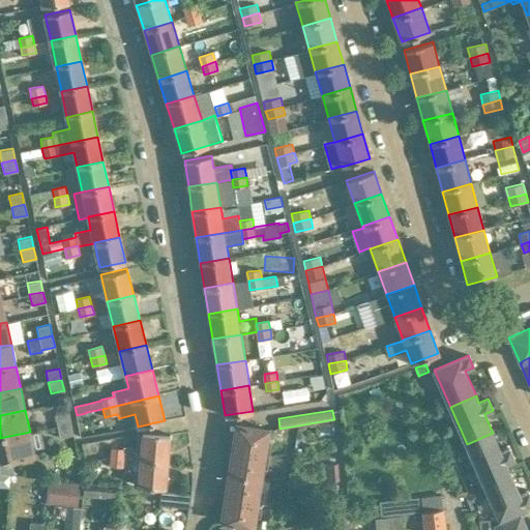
[(70,423),(68,412),(55,415),(57,427),(70,423)]
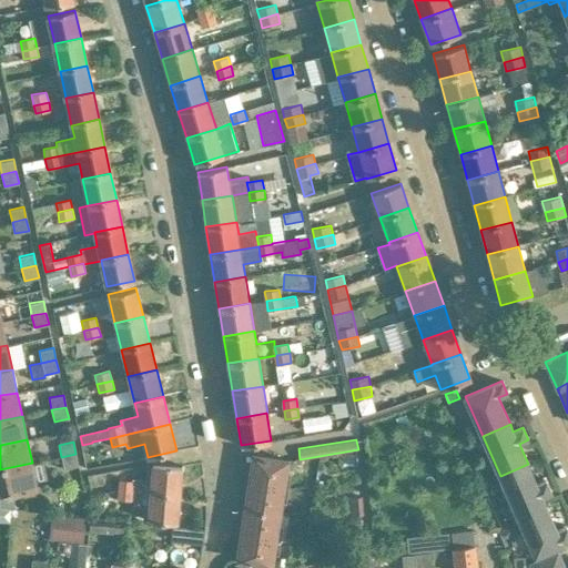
[(97,467),(92,443),(82,445),(88,469),(97,467)]
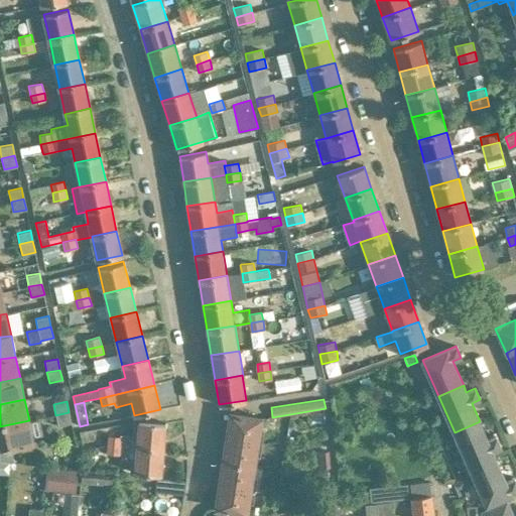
[(72,423),(69,412),(55,415),(58,426),(72,423)]
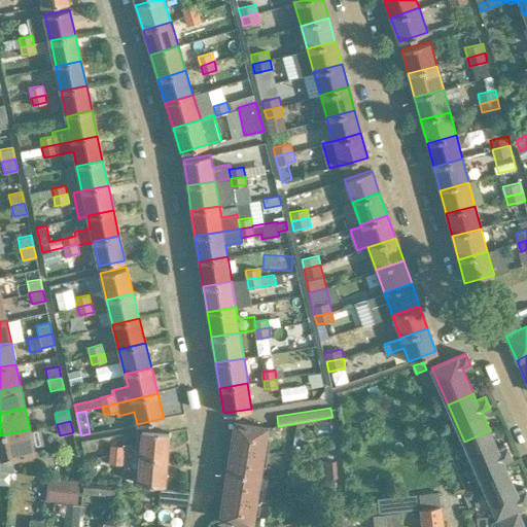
[(264,453),(267,427),(268,426),(234,421),(230,448),(264,453)]
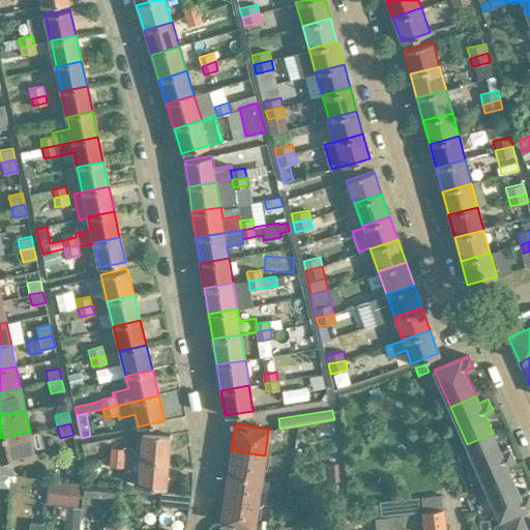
[(34,454),(30,432),(0,438),(0,462),(24,458),(25,460),(32,459),(31,455),(34,454)]
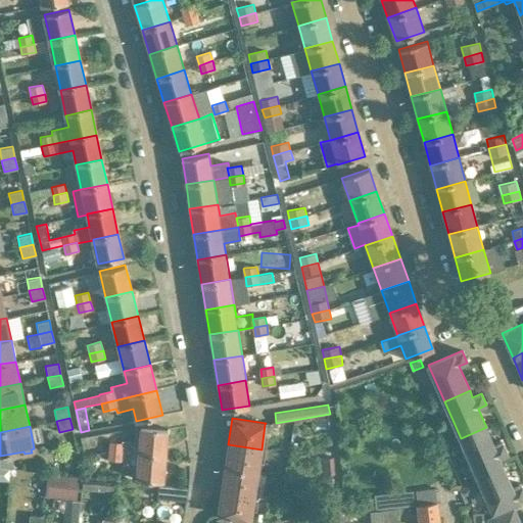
[(164,456),(168,429),(141,427),(141,429),(137,429),(135,441),(122,440),(122,442),(110,441),(109,452),(123,453),(123,452),(132,453),(132,454),(164,456)]
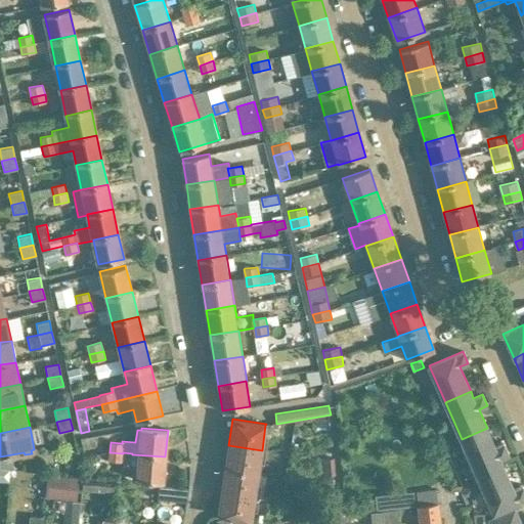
[(509,454),(504,443),(494,446),(487,428),(462,439),(478,476),(503,465),(499,459),(509,454)]
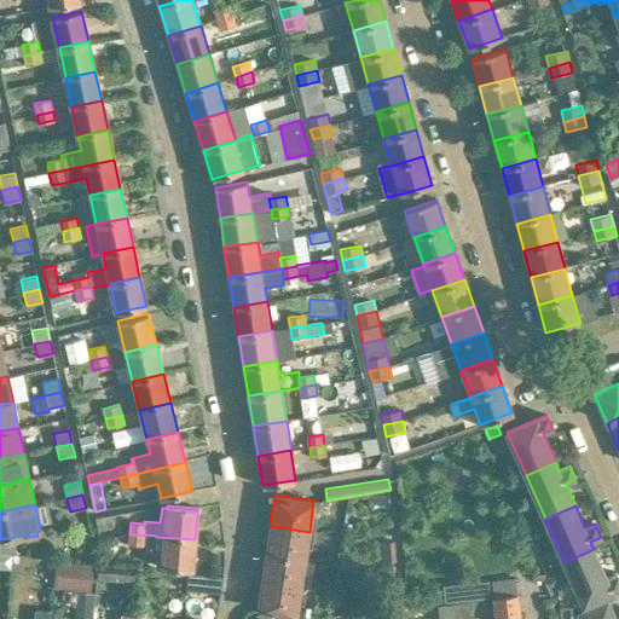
[(113,538),(108,516),(108,515),(97,519),(100,541),(113,538)]
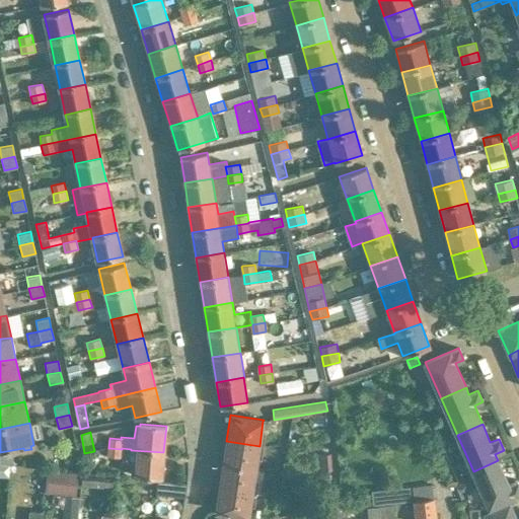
[(409,468),(430,460),(422,440),(400,449),(409,468)]
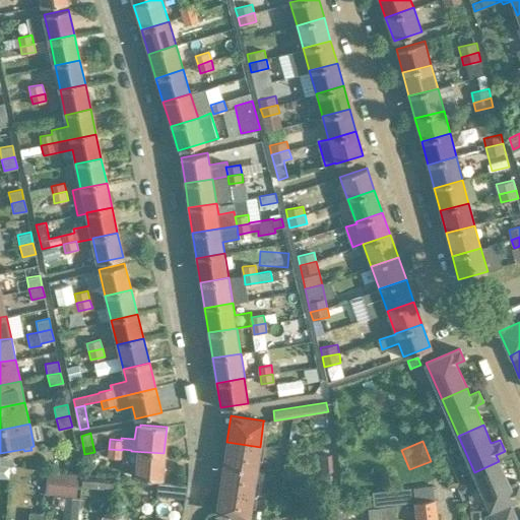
[(256,470),(260,447),(226,442),(223,465),(256,470)]
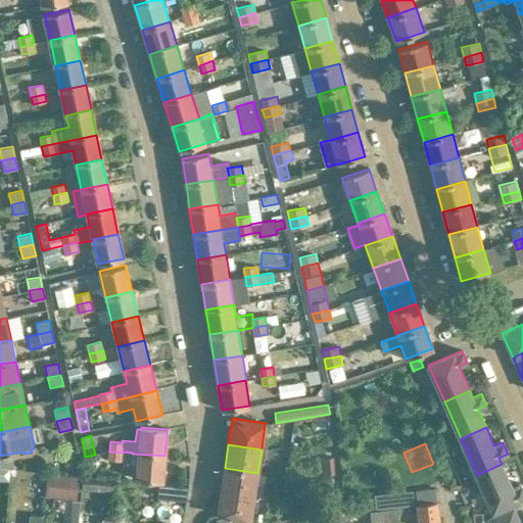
[(65,450),(62,457),(63,467),(69,472),(77,470),(79,466),(77,454),(73,449),(65,450)]
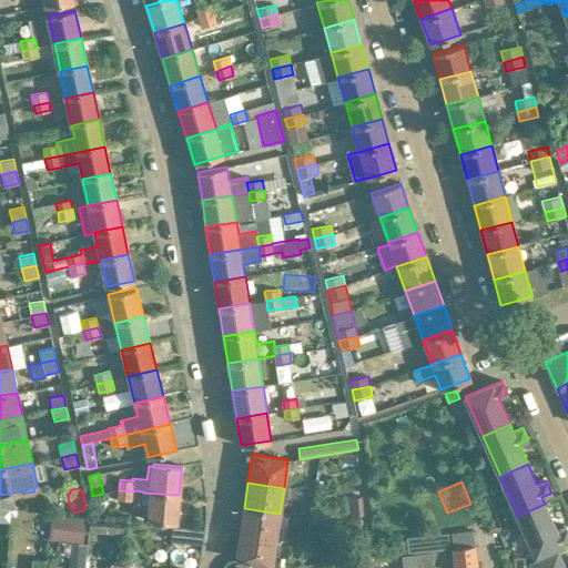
[(132,500),(133,492),(119,490),(118,499),(132,500)]
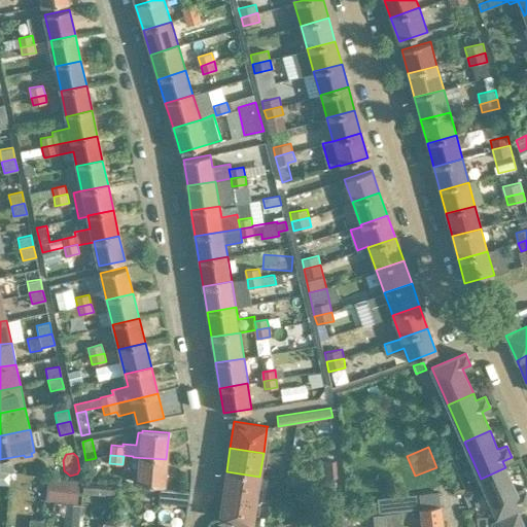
[(164,485),(166,459),(133,457),(133,467),(138,468),(137,483),(164,485)]
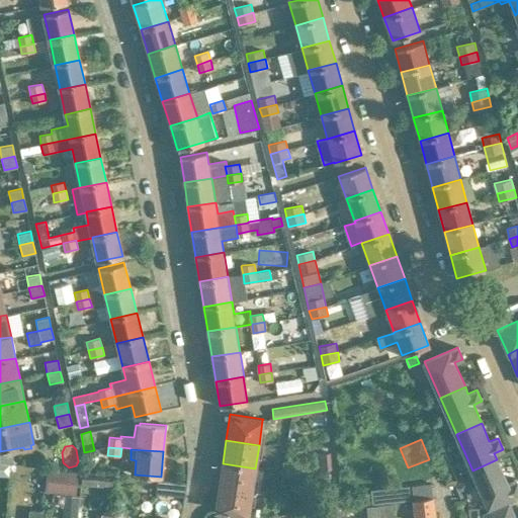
[(332,469),(330,452),(319,453),(320,470),(332,469)]
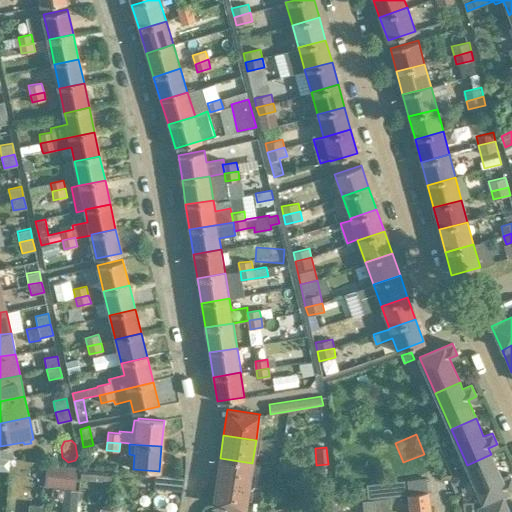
[(502,478),(491,454),(467,465),(483,501),(507,490),(507,489),(511,487),(511,478),(510,474),(502,478)]
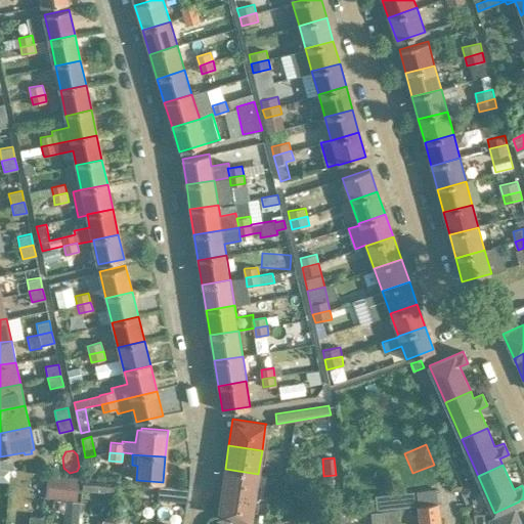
[(254,497),(258,474),(225,469),(221,492),(254,497)]
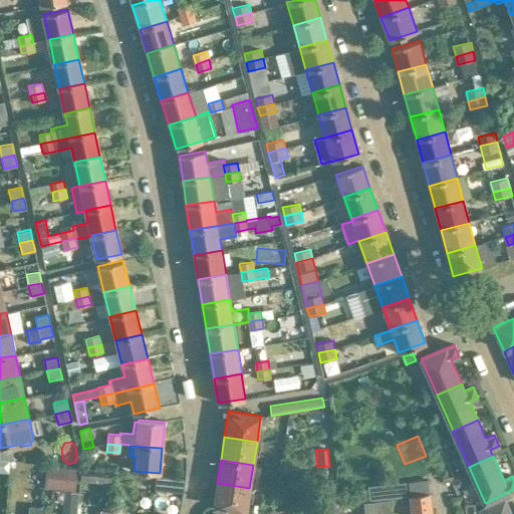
[(44,488),(75,491),(77,468),(47,465),(44,488)]
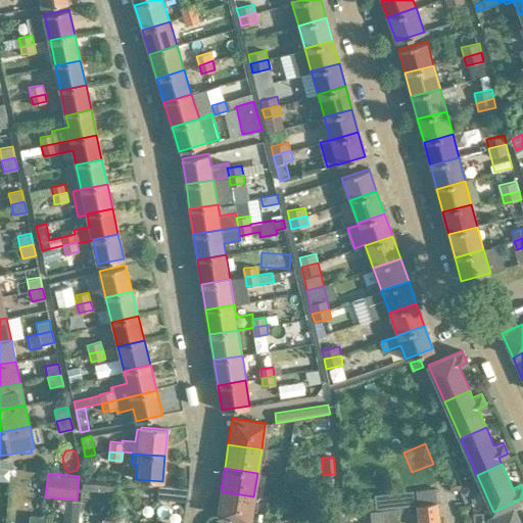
[(83,488),(117,491),(119,481),(84,478),(83,488)]
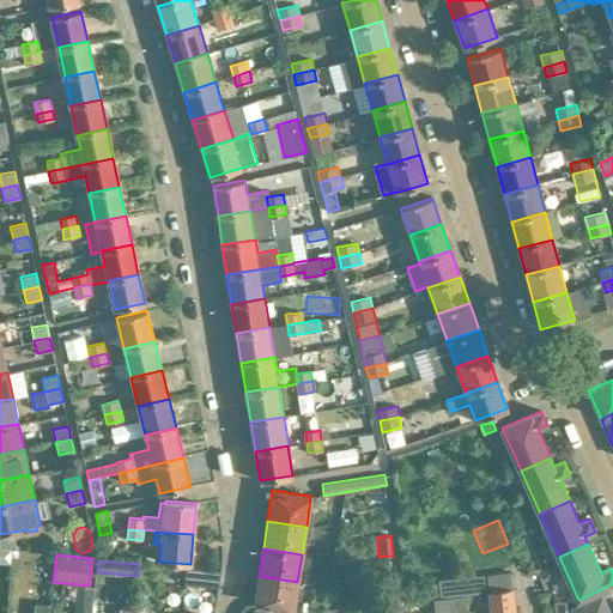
[(218,587),(220,570),(186,568),(184,584),(218,587)]
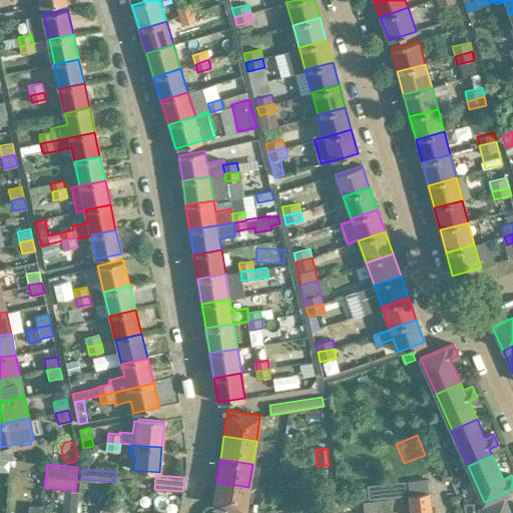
[(429,492),(428,479),(408,481),(409,494),(409,495),(409,497),(430,494),(430,492),(429,492)]
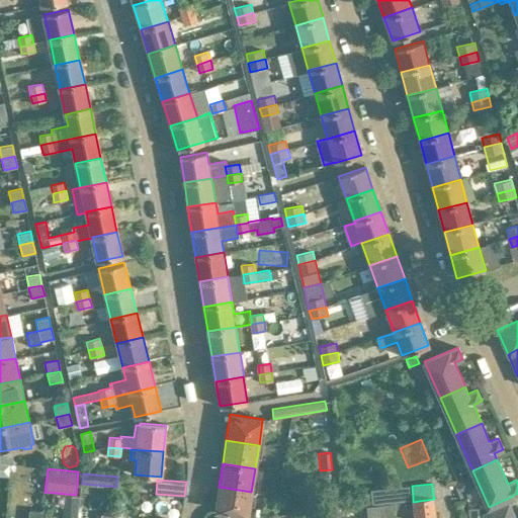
[(248,516),(251,492),(219,487),(216,511),(248,516)]
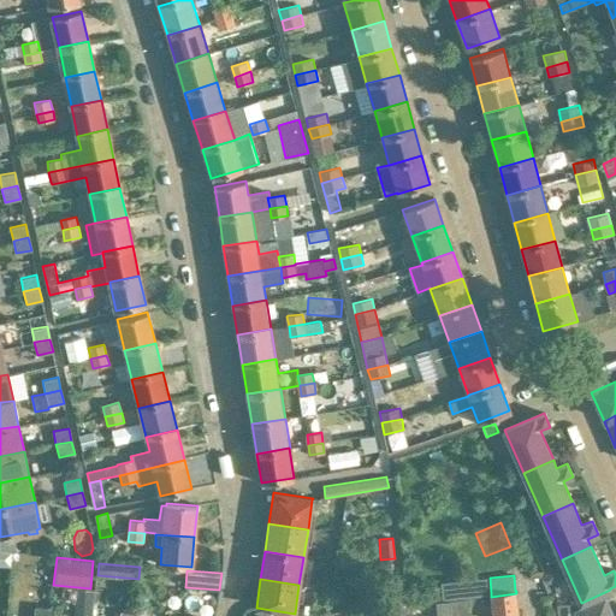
[(406,604),(406,592),(394,593),(395,606),(407,605),(407,604),(406,604)]
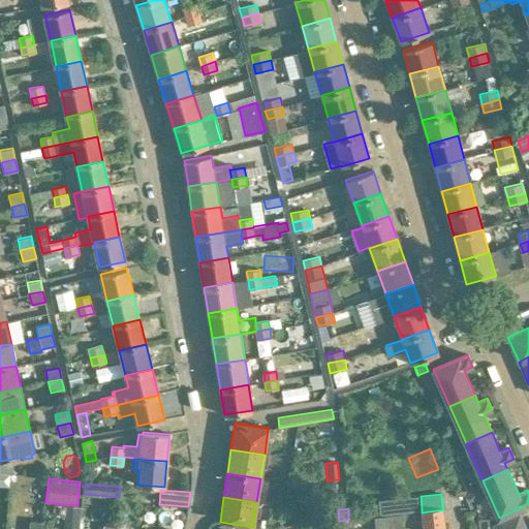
[(445,528),(443,509),(422,512),(423,528),(445,528)]
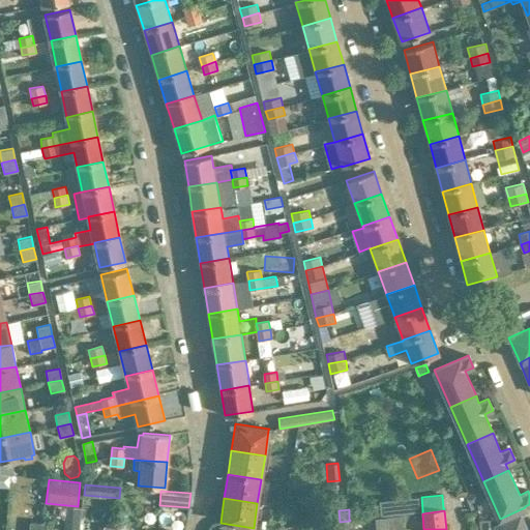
[(526,529),(519,513),(494,525),(495,529),(526,529)]
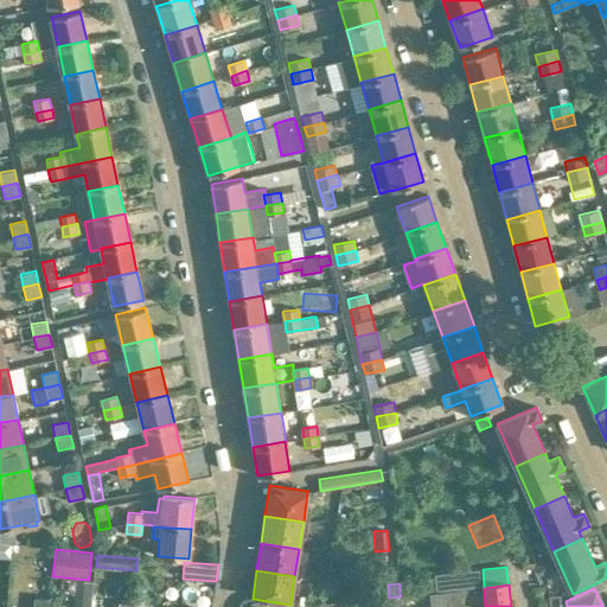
[(461,606),(460,592),(443,594),(445,606),(461,606)]
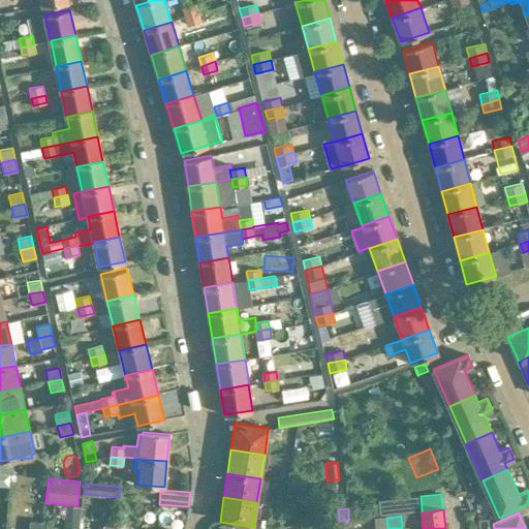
[(489,528),(489,519),(478,520),(478,528),(489,528)]
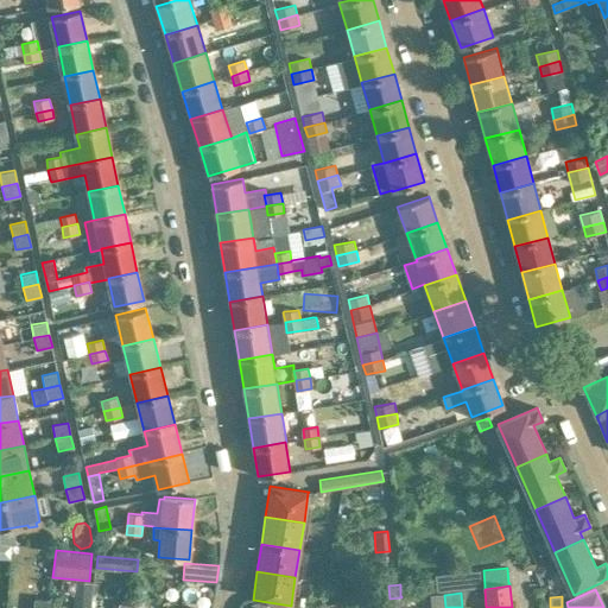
[(403,607),(401,597),(390,599),(369,601),(369,607),(403,607)]
